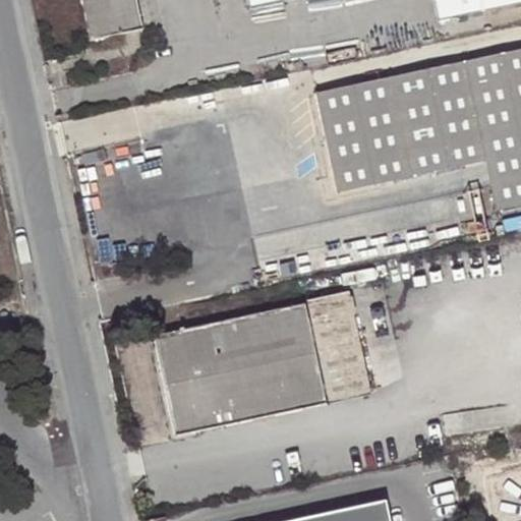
[(141,30),(134,0),(78,0),(88,41),(141,30)]
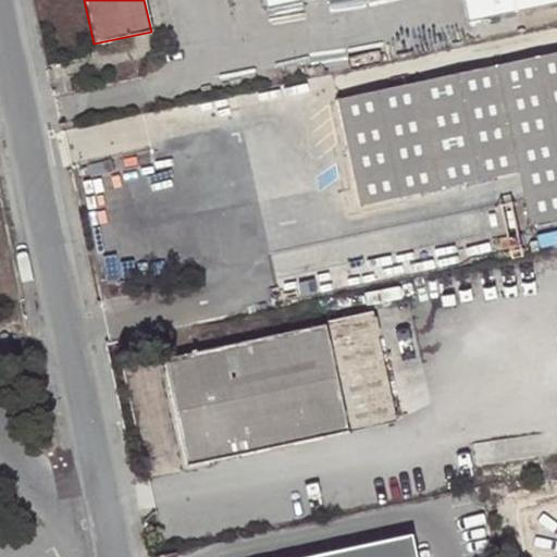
[(556,3),(556,0),(264,0),(267,9),(307,0),(461,0),(466,22),(556,3)]
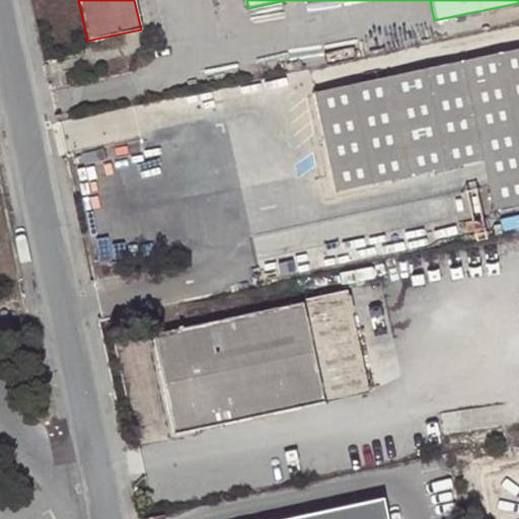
[(518,206),(518,48),(314,92),(338,193),(480,160),(494,212),(518,206)]
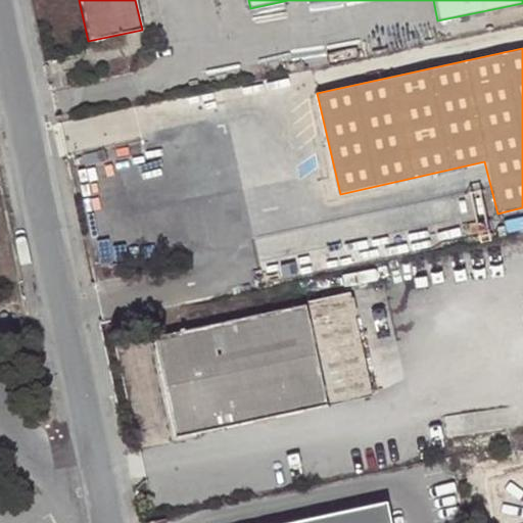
[(370,397),(349,294),(307,303),(329,407),(370,397)]
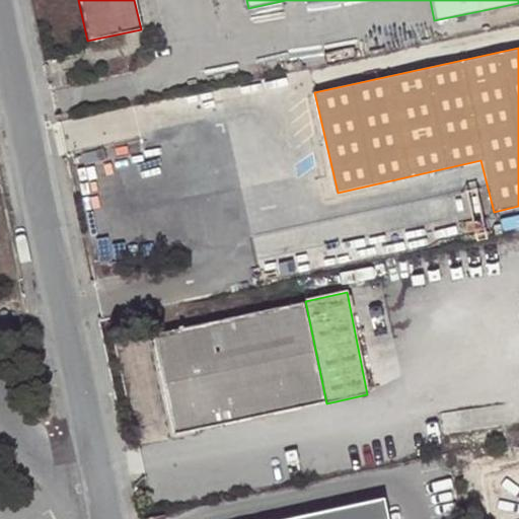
[(322,404),(303,303),(153,337),(172,436),(322,404)]
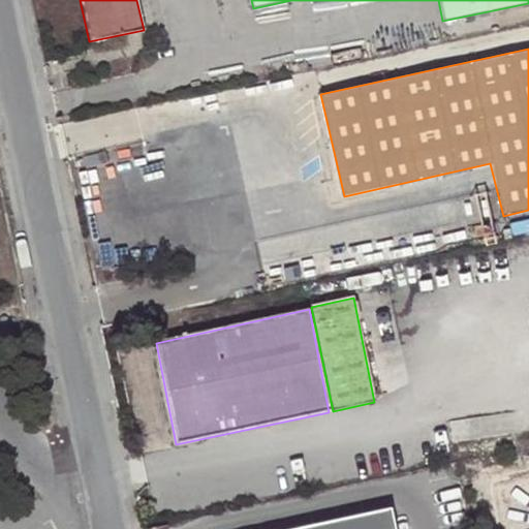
[(395,528),(392,509),(297,528),(395,528)]
